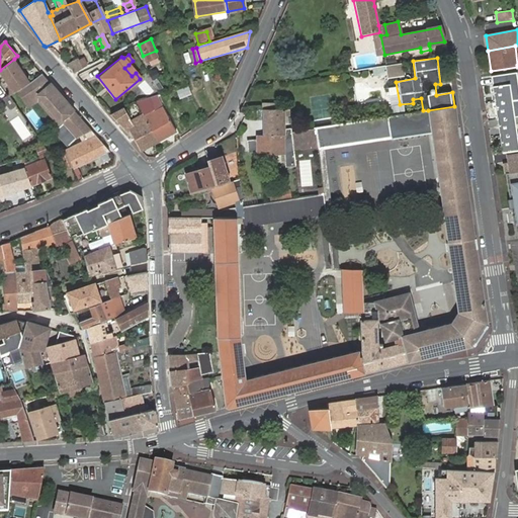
[(0,70),(0,81),(4,87),(5,86),(11,95),(15,92),(18,90),(30,83),(14,59),(0,70)]
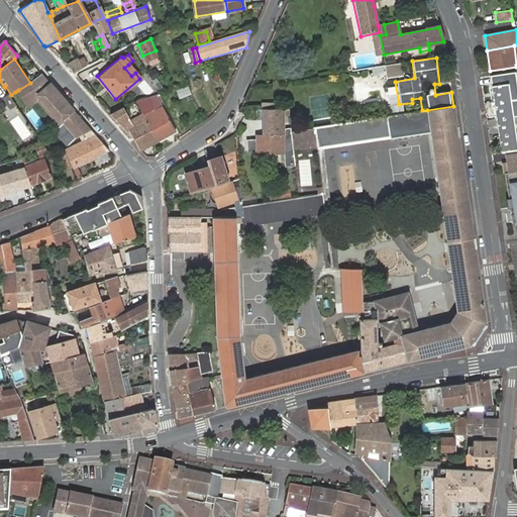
[(69,67),(79,63),(77,59),(66,63),(69,67)]
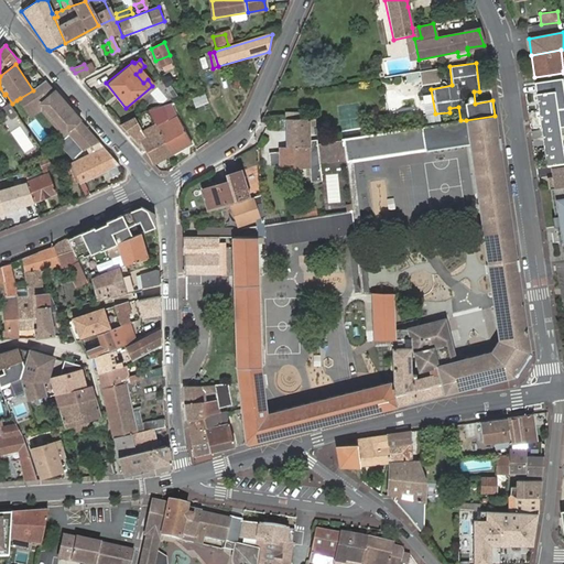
[(75,73),(79,78),(88,74),(86,68),(75,73)]
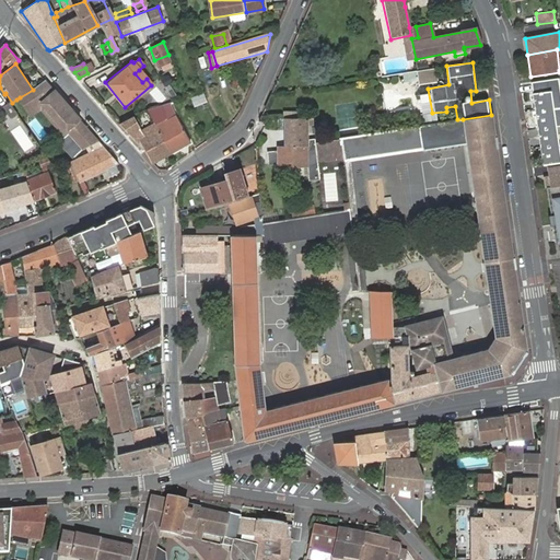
[(434,68),(413,71),(416,85),(436,82),(434,68)]
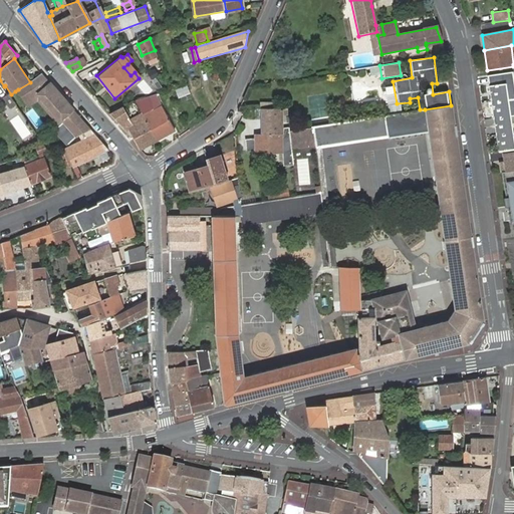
[(135,72),(127,64),(123,67),(131,75),(135,72)]
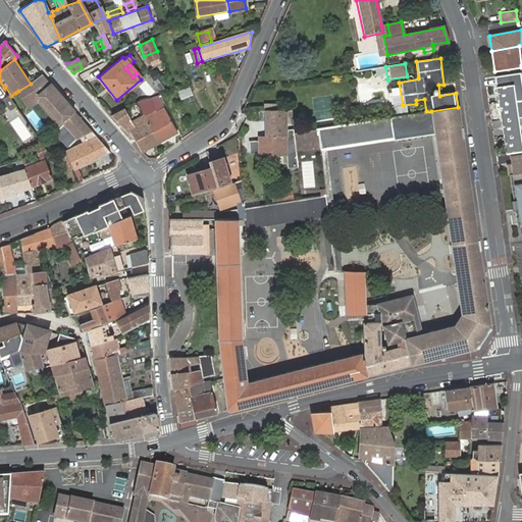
[(31,84),(18,91),(27,104),(39,96),(65,124),(56,132),(69,148),(79,139),(91,132),(43,74),(31,84)]
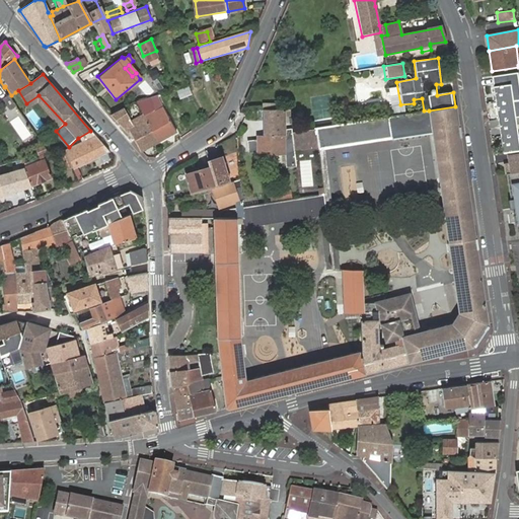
[(180,98),(193,94),(190,85),(177,90),(180,98)]
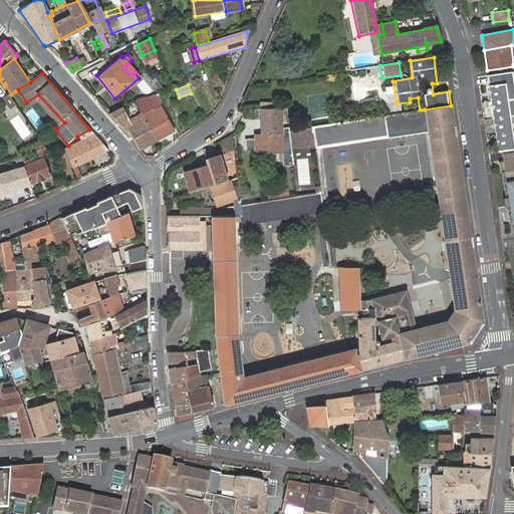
[(490,86),(499,152),(513,150),(505,84),(490,86)]
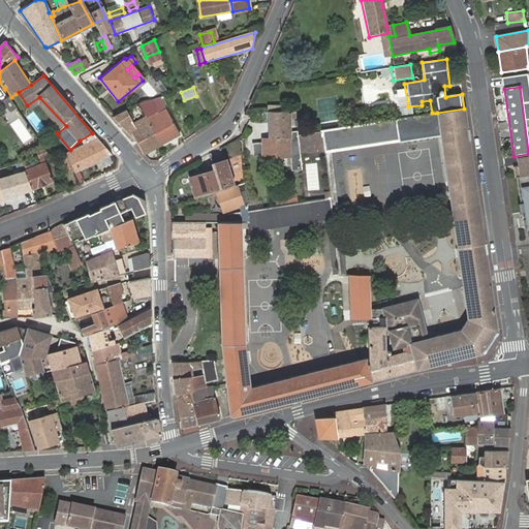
[(12,101),(10,97),(5,101),(12,111),(16,109),(18,107),(16,105),(12,101)]
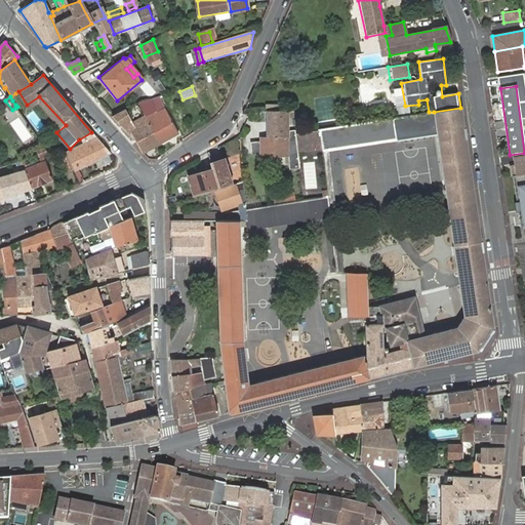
[(493,328),(460,108),(434,112),(438,136),(465,316),(455,329),(426,336),(416,298),(378,308),(381,316),(368,318),(367,274),(346,273),(348,319),(363,318),(367,355),(364,356),(249,384),(241,335),(238,220),(230,220),(217,220),(213,220),(217,315),(217,341),(220,357),(224,380),(229,410),(232,413),(369,380),(478,351),(493,328)]
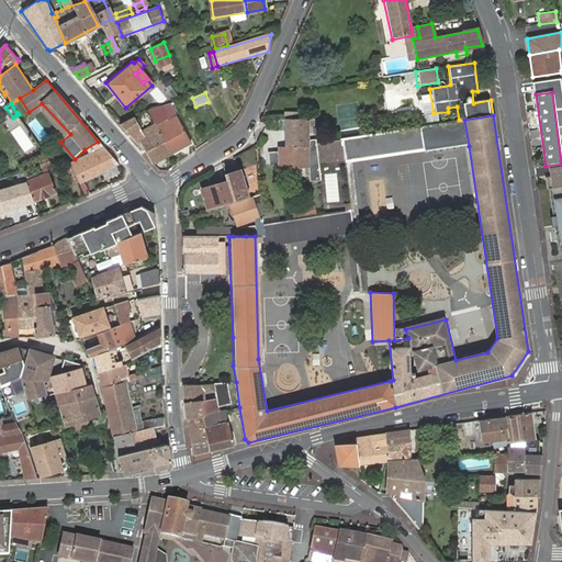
[(150,163),(158,158),(169,152),(155,125),(152,120),(139,126),(135,117),(119,124),(135,144),(139,142),(149,160),(150,163)]
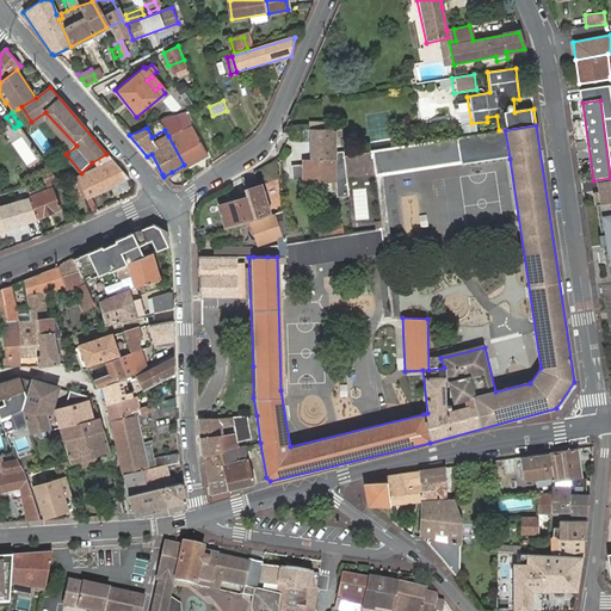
[(345,178),(343,154),(340,128),(310,130),(313,161),(308,161),(303,166),(303,167),(291,168),(292,183),(334,179),(337,198),(347,197),(345,178)]
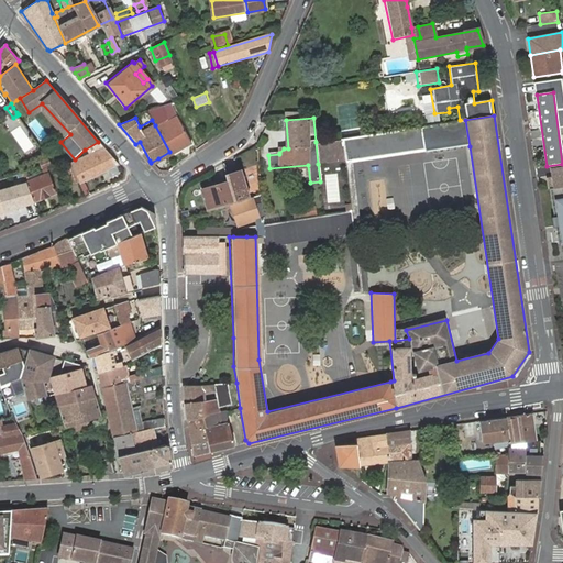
[(168,130),(179,124),(176,119),(166,124),(168,130)]
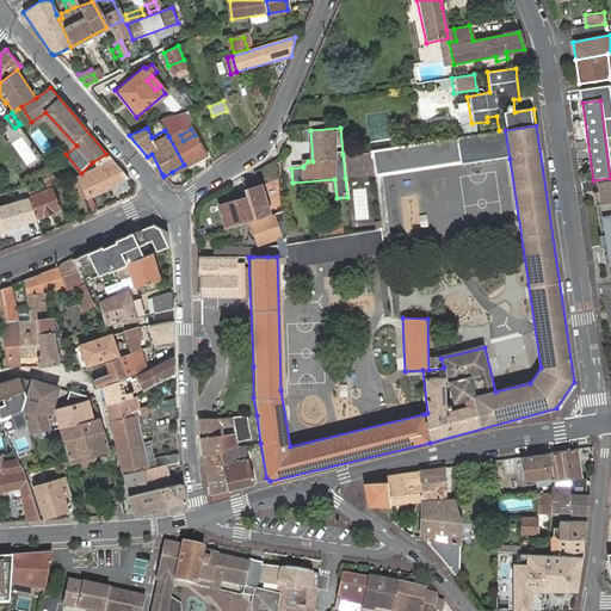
[(499,130),(455,137),(371,150),(372,176),(382,229),(283,242),(284,257),(284,267),(376,255),(390,254),(382,178),(510,159),(505,130),(499,130)]
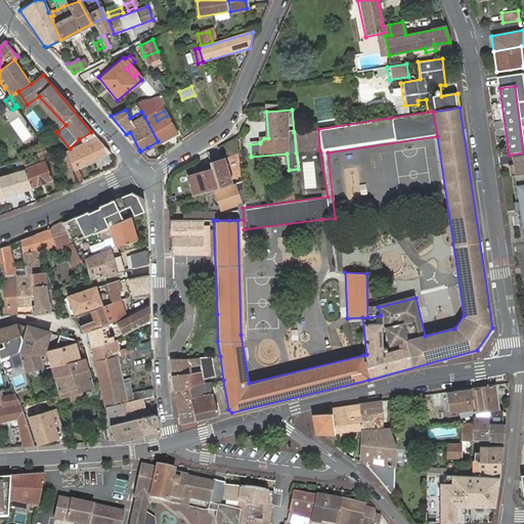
[(144,117),(158,141),(176,132),(167,116),(157,121),(155,116),(153,113),(144,117)]
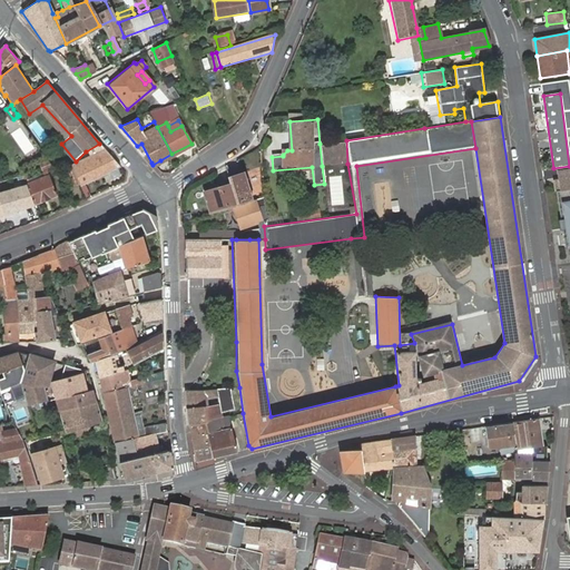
[(21,127),(11,133),(25,155),(35,149),(21,127)]
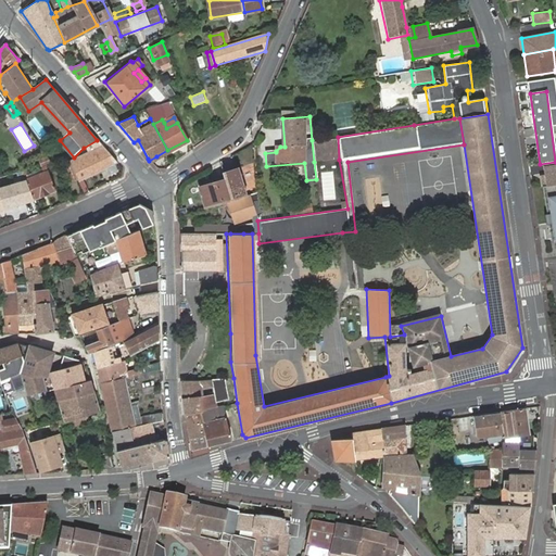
[(339,160),(338,137),(333,137),(317,139),(312,140),(314,162),(339,160)]
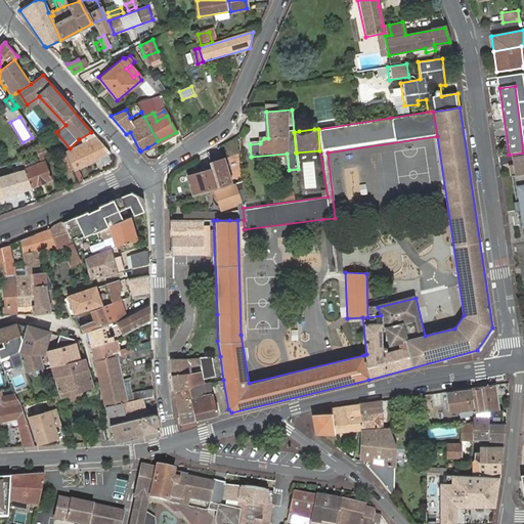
[(82,144),(68,150),(76,169),(112,151),(98,136),(86,142),(84,139),(80,140),(82,144)]
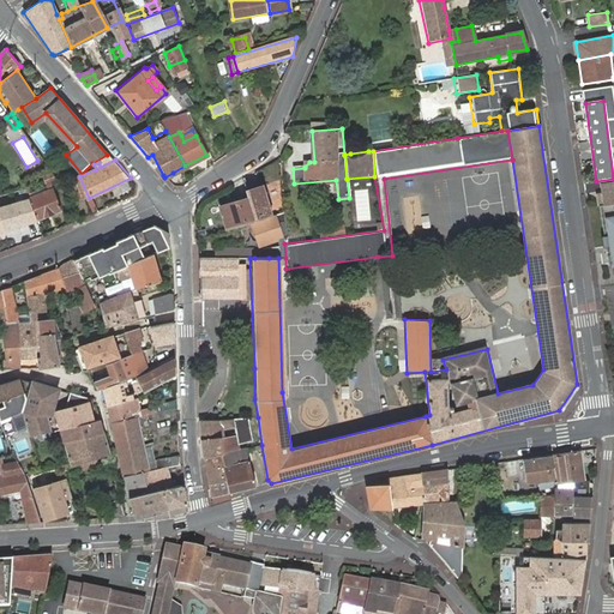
[(59,181),(53,173),(43,176),(47,185),(52,184),(59,181)]
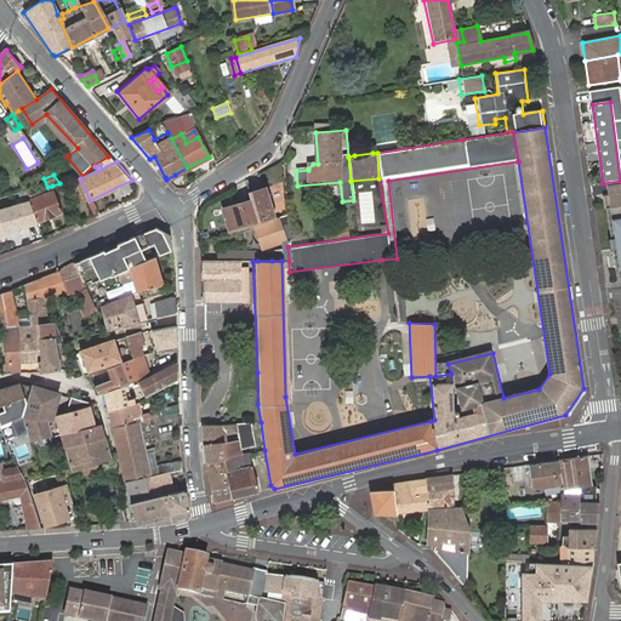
[(89,201),(79,180),(64,183),(75,208),(89,201)]
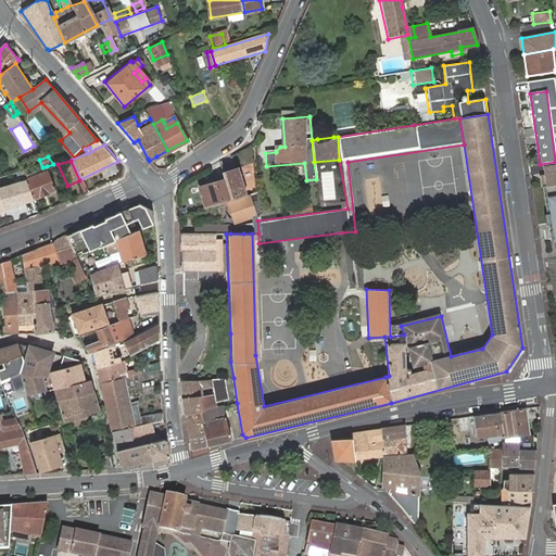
[(25,179),(32,201),(55,190),(49,171),(29,177),(28,174),(26,171),(29,169),(27,164),(21,166),(23,171),(25,179)]
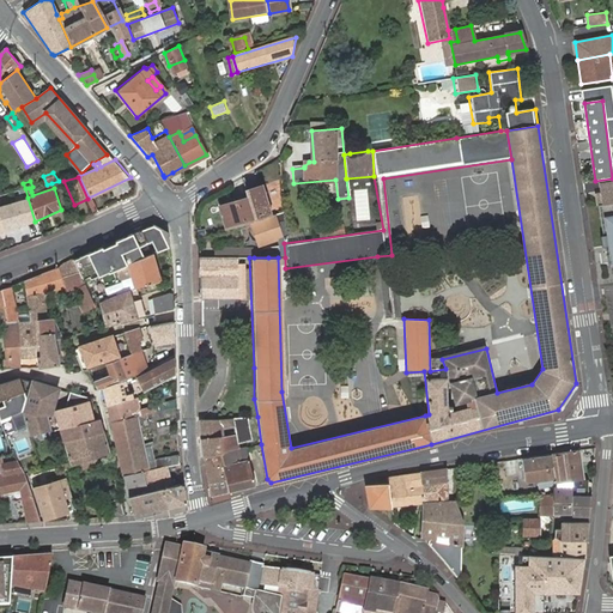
[(596,194),(598,205),(612,202),(612,182),(600,184),(601,193),(596,194)]
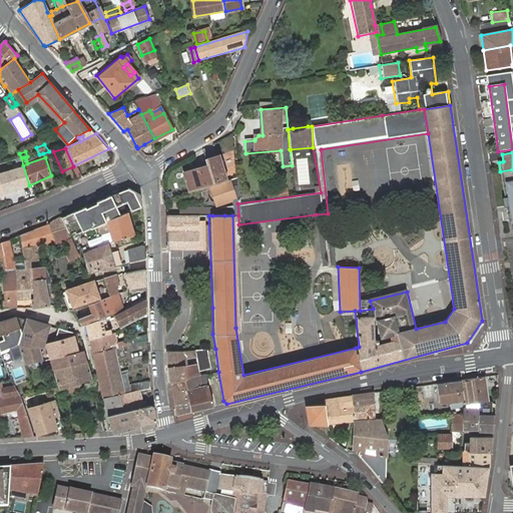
[(45,157),(43,153),(39,154),(39,155),(26,160),(27,163),(45,157)]
